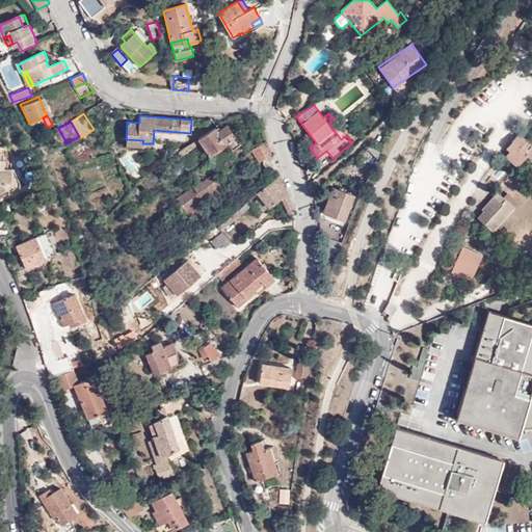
[(216,130),(214,127),(198,137),(209,155),(225,145),(231,152),(241,144),(227,124),(216,130)]
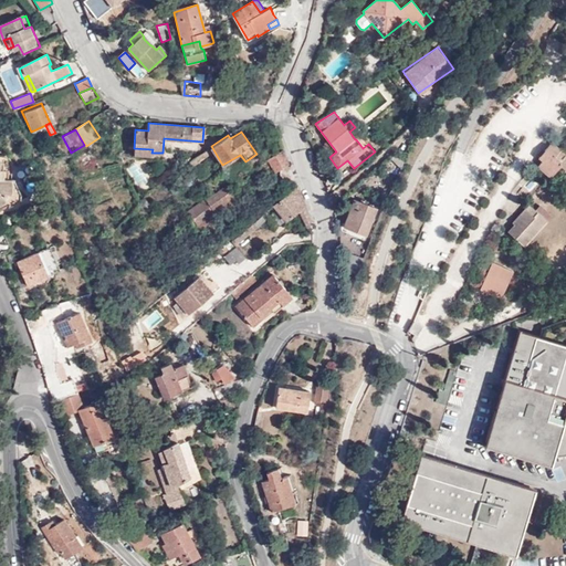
[(562,150),(552,142),(540,155),(543,158),(537,165),(551,176),(563,161),(556,156),(562,150)]
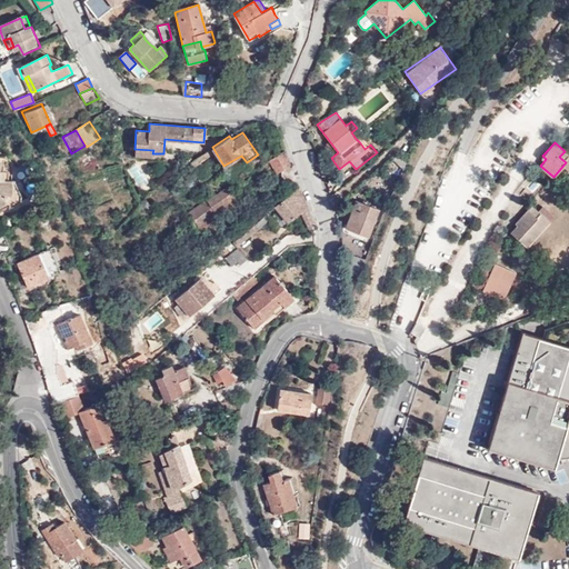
[(209,149),(190,161),(193,167),(200,162),(212,155),(209,149)]
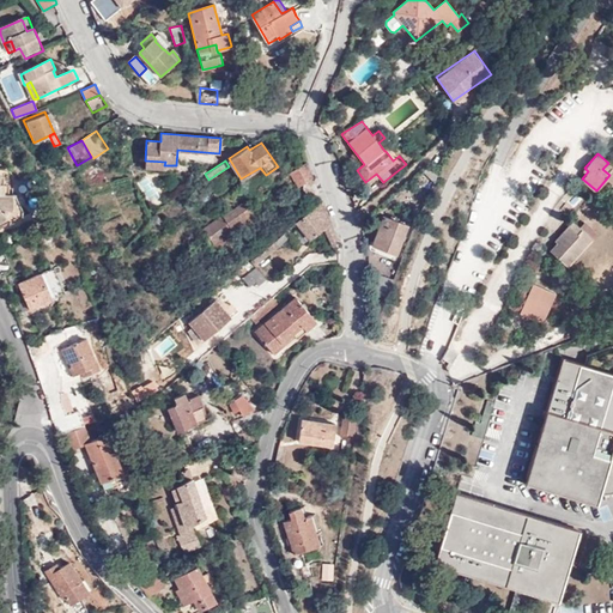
[(314,177),(308,161),(295,165),(299,182),(314,177)]
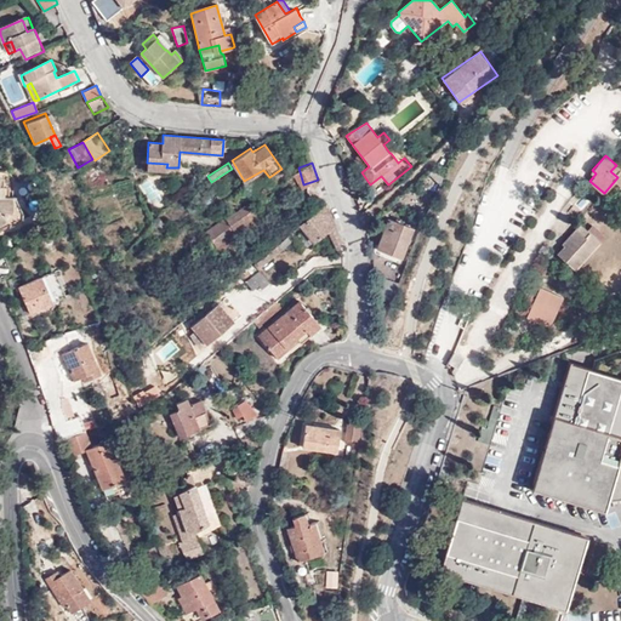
[(440,183),(444,176),(436,169),(428,175),(440,183)]
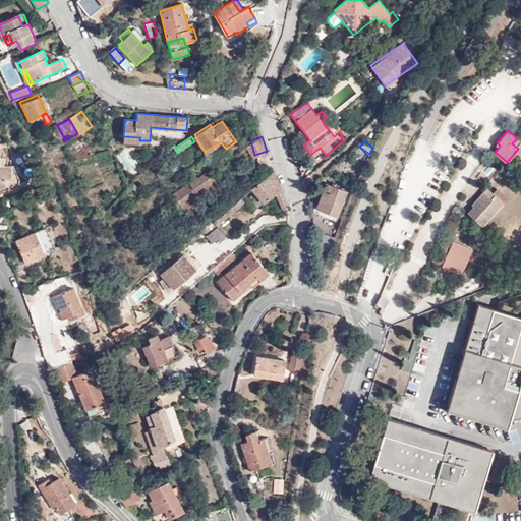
[(310,155),(303,145),(300,147),(309,160),(315,156),(326,155),(320,148),(310,155)]
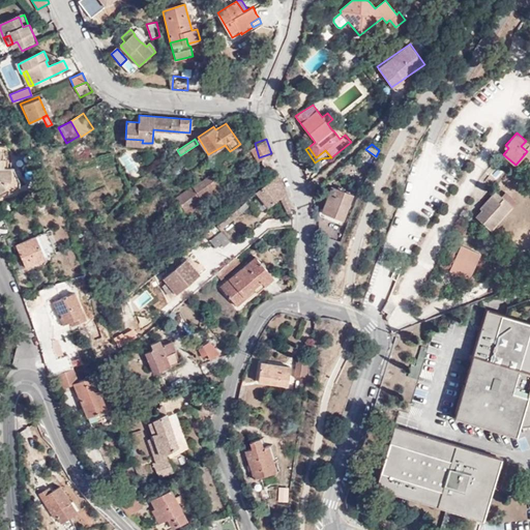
[(0,187),(4,185),(6,188),(7,190),(24,181),(22,177),(11,168),(8,167),(9,158),(3,158),(4,150),(0,149),(0,187)]
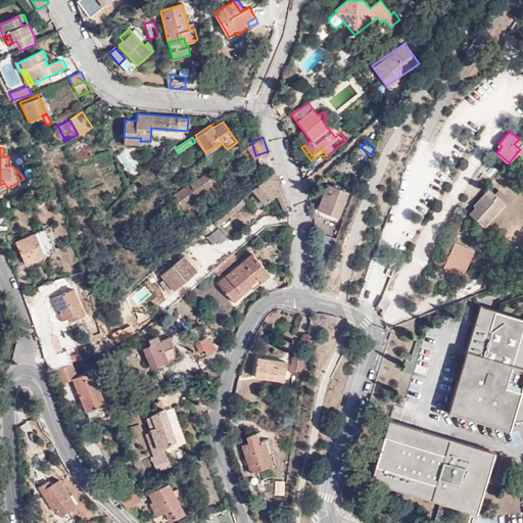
[(184,149),(178,153),(173,157),(178,165),(182,163),(184,167),(187,163),(182,155),(186,152),(184,149)]
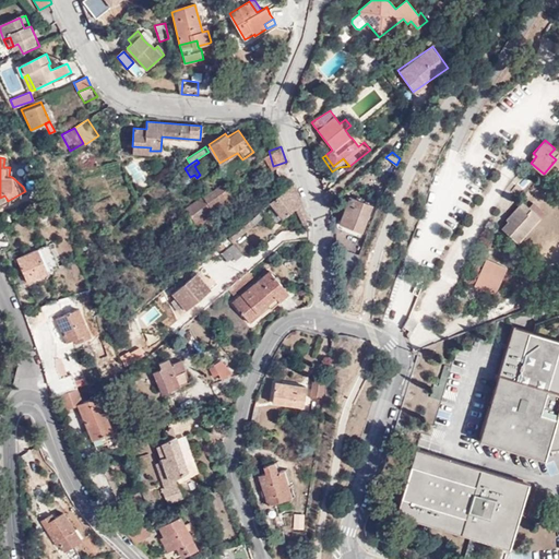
[(190,177),(185,168),(175,175),(182,187),(192,180),(190,177)]
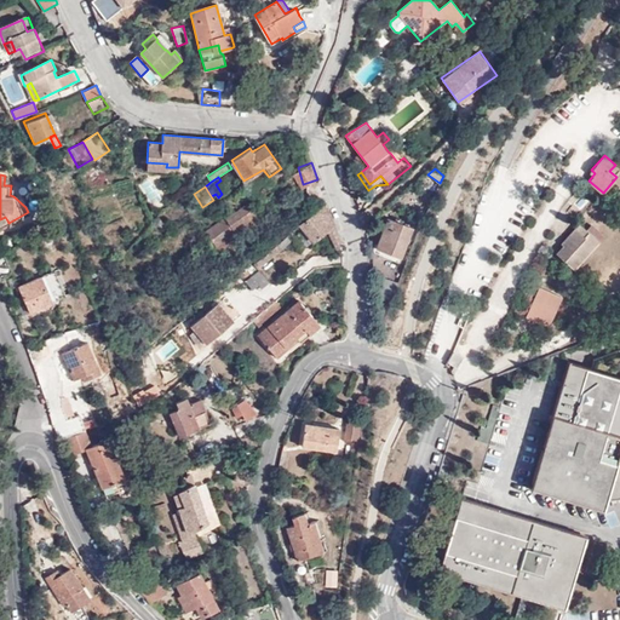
[(235,233),(257,216),(248,204),(206,233),(217,248),(236,235),(235,233)]
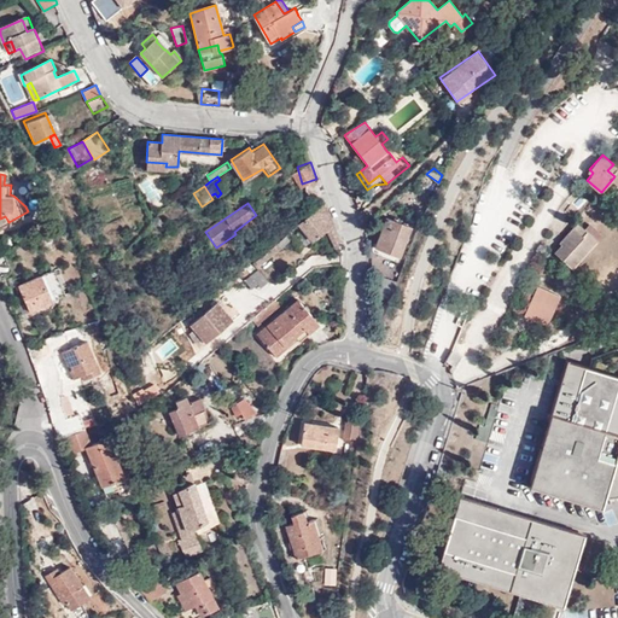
[(342,245),(325,203),(298,225),(312,242),(327,229),(334,248),(342,245)]
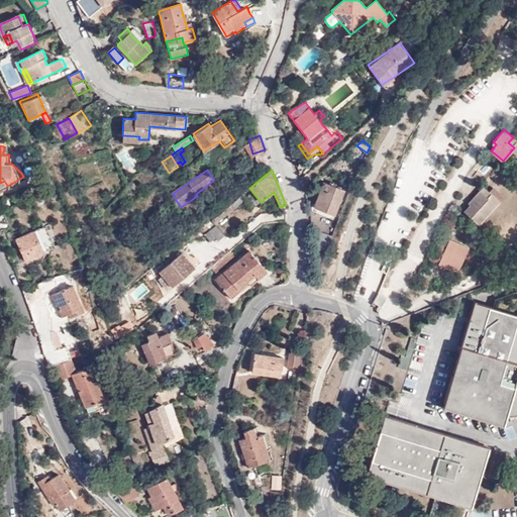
[(218,185),(214,180),(196,194),(197,196),(181,207),(183,210),(218,185)]
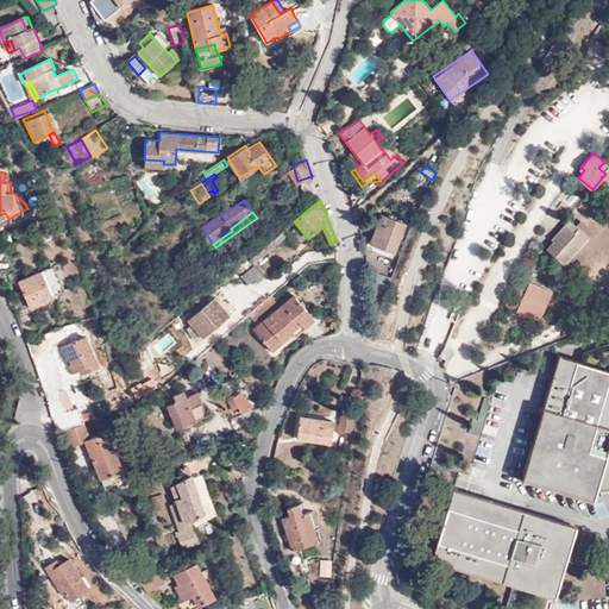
[(407,224),(382,214),(371,242),(396,251),(407,224)]
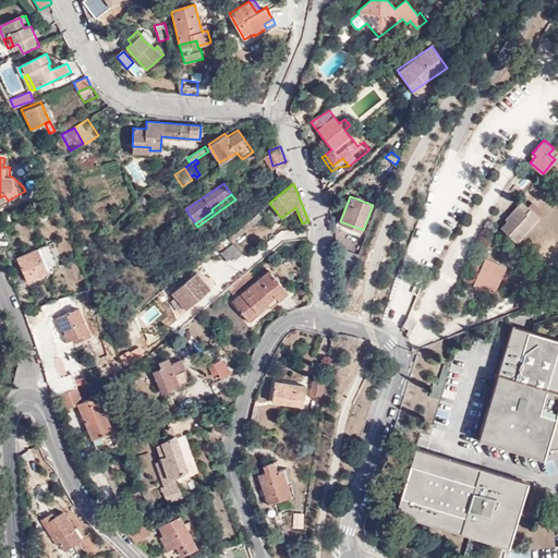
[(538,217),(528,206),(522,201),(505,218),(507,220),(499,228),(516,242),(538,217)]
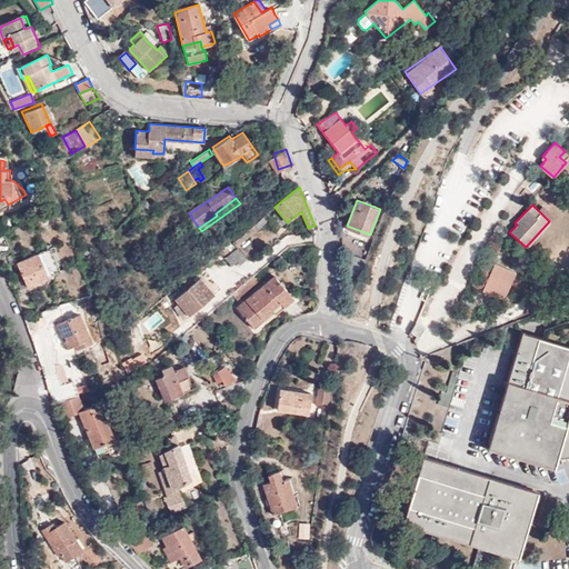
[(542,206),(538,210),(549,221),(552,217),(542,206)]
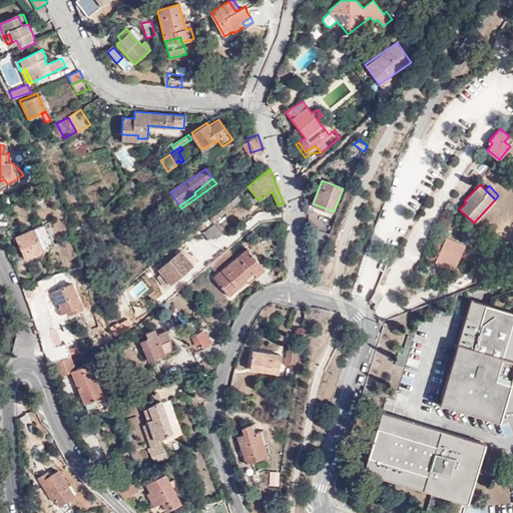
[(240,199),(236,195),(212,216),(216,221),(240,199)]
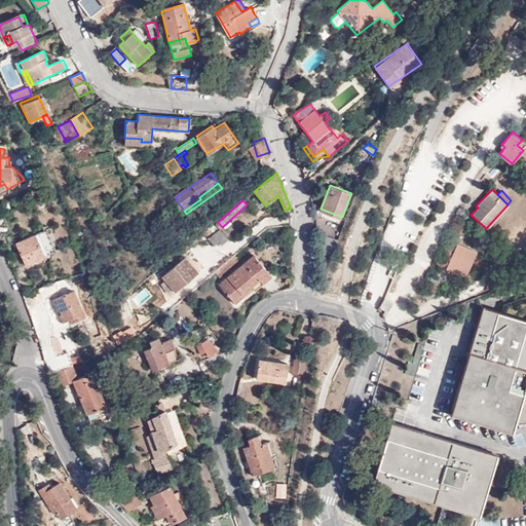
[(229,239),(220,229),(208,239),(214,248),(219,242),(222,246),(229,239)]
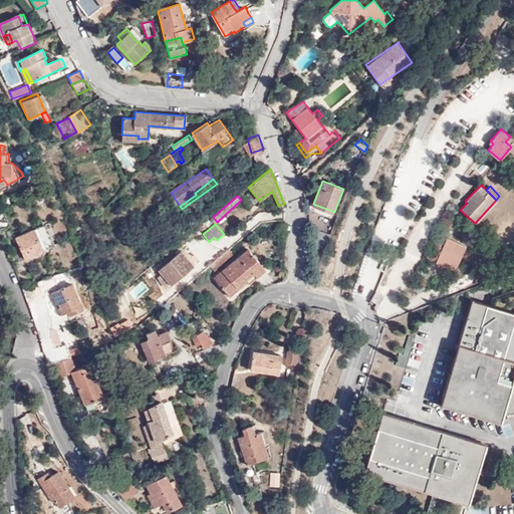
[(312,244),(325,249),(330,235),(317,229),(312,244)]
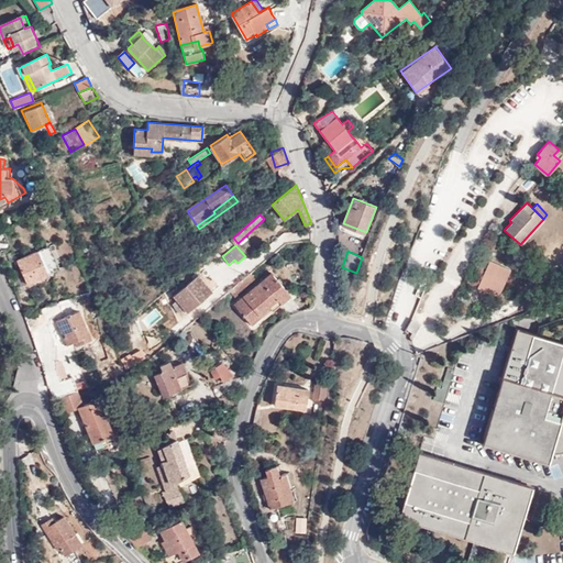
[(28,285),(48,275),(37,252),(18,261),(28,285)]
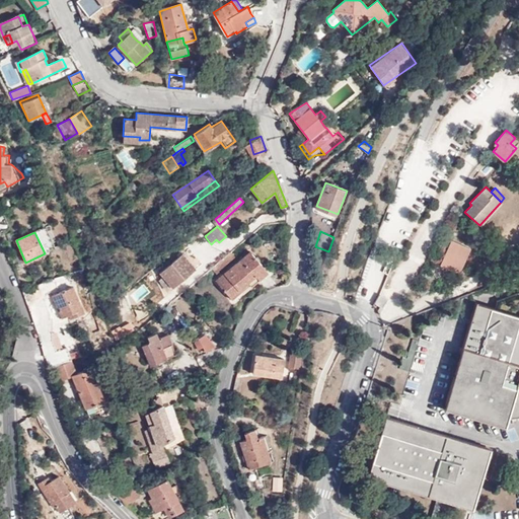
[(470,247),(453,240),(442,266),(459,273),(470,247)]
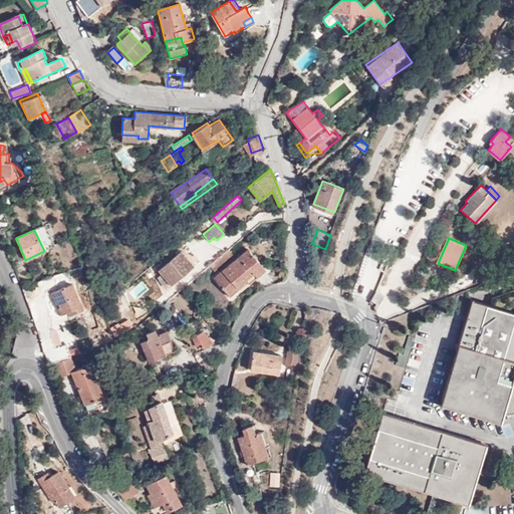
[(267,270),(250,249),(215,278),(232,297),(241,290),(239,288),(248,280),(251,284),(267,270)]
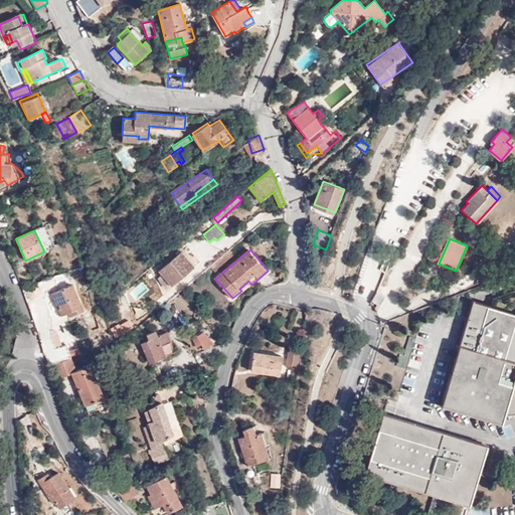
[(195,268),(182,251),(159,272),(172,286),(195,268)]
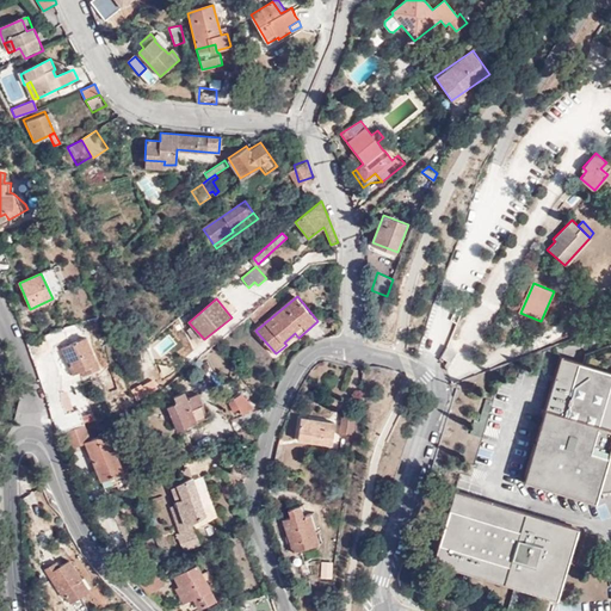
[(99,369),(85,337),(61,347),(74,375),(80,372),(82,376),(99,369)]
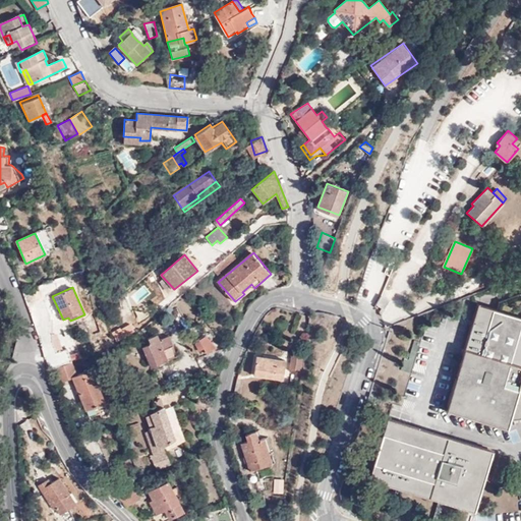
[(374,304),(378,307),(383,297),(381,296),(374,304)]
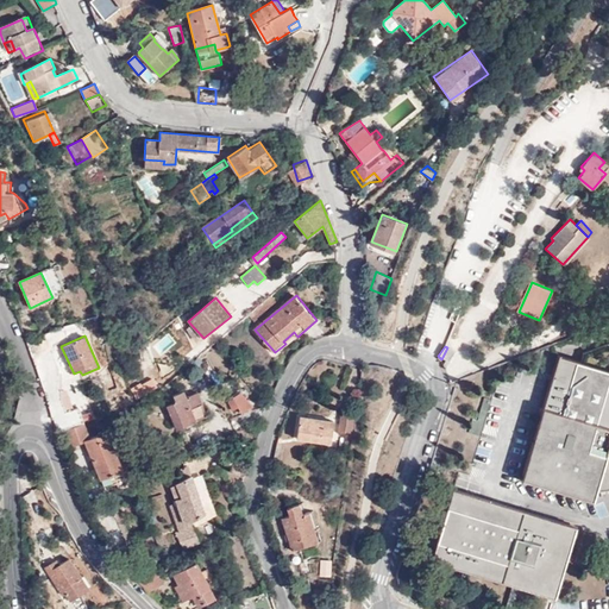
[(447,347),(441,359),(447,363),(454,352),(447,347)]
